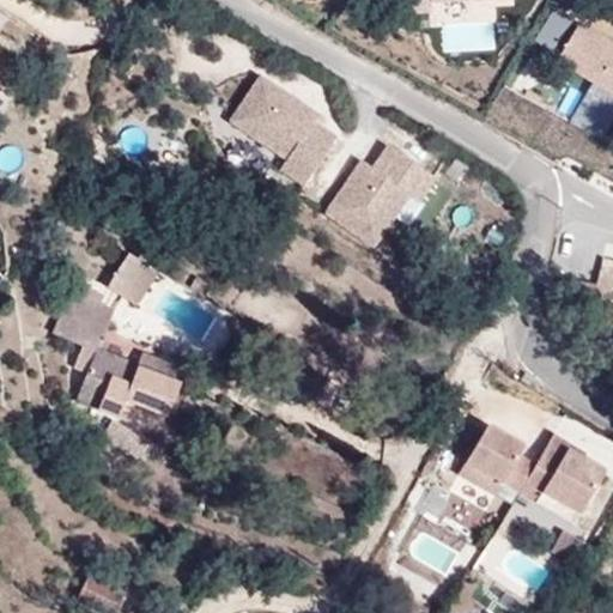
[(410,0),(411,12),(431,11),(431,2),(473,0),(410,0)]
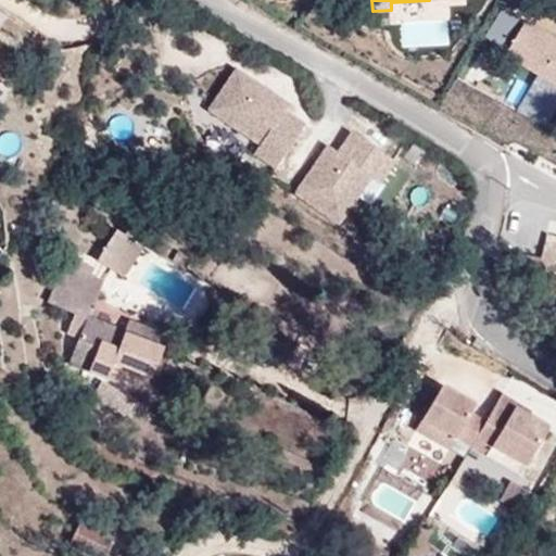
[(400,24),(401,48),(450,45),(447,21),(400,24)]
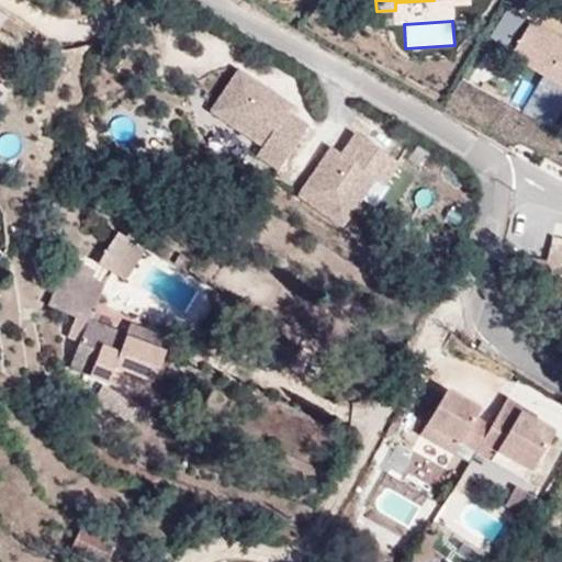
[(561,41),(530,22),(510,56),(561,86),(561,41)]
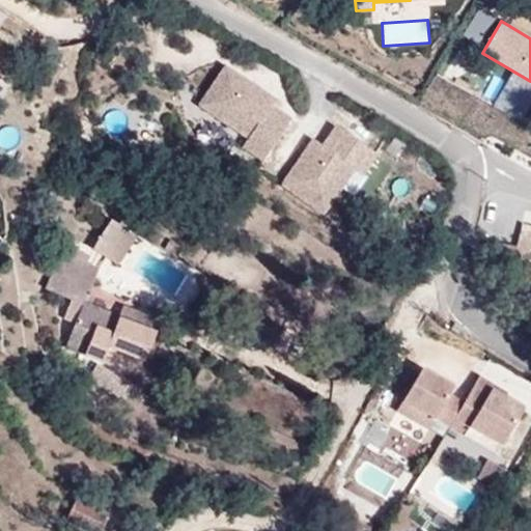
[(232,66),(204,108),(249,138),(243,146),(263,161),(290,120),(271,107),(278,98),(232,66)]
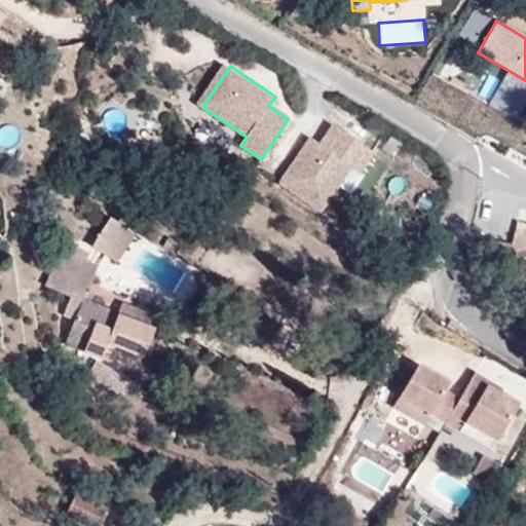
[(525,90),(488,72),(478,91),(518,111),(525,95),(525,90)]
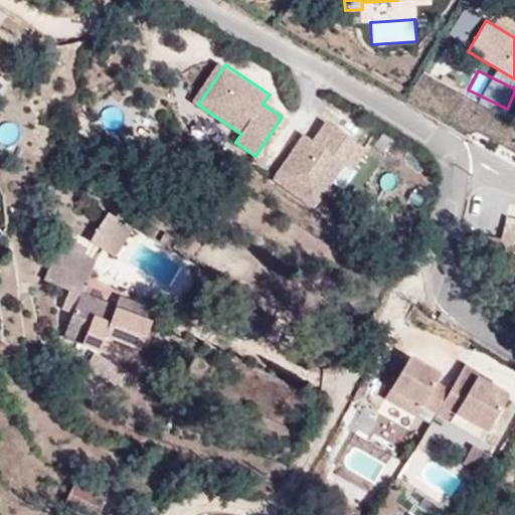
[(275,180),(315,207),(344,164),(352,169),(365,149),(326,123),(314,142),(304,136),(275,180)]
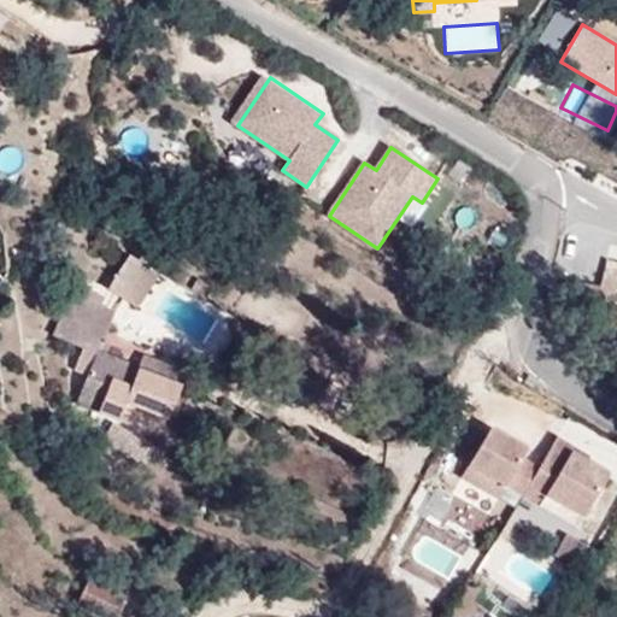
[(137,307),(157,275),(125,257),(106,289),(137,307)]
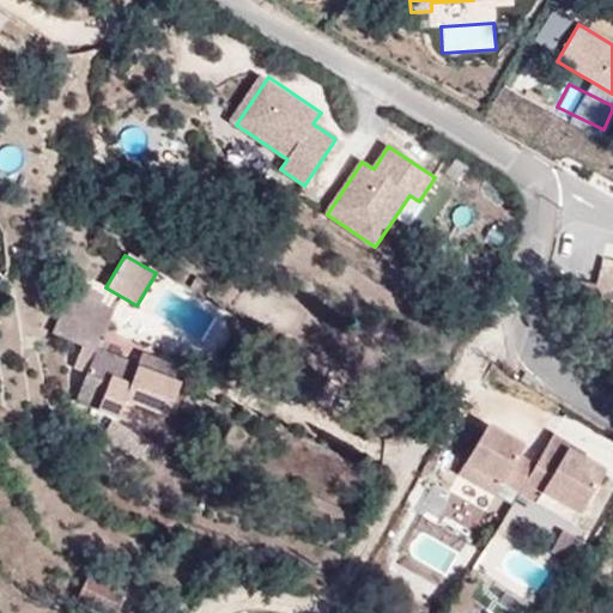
[(196,277),(192,286),(206,295),(212,285),(196,277)]
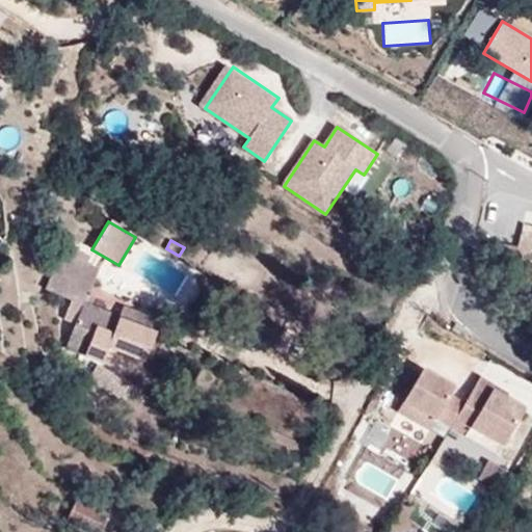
[(82,304),(83,302),(97,270),(59,254),(45,289),(82,304)]
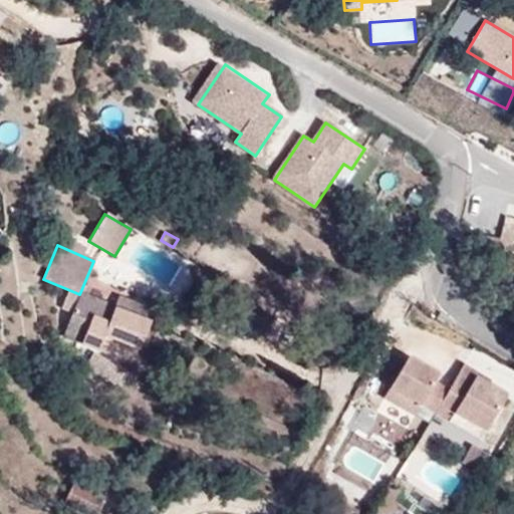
[(114,306),(80,292),(79,294),(62,336),(98,351),(104,336),(138,350),(154,311),(118,296),(114,306)]
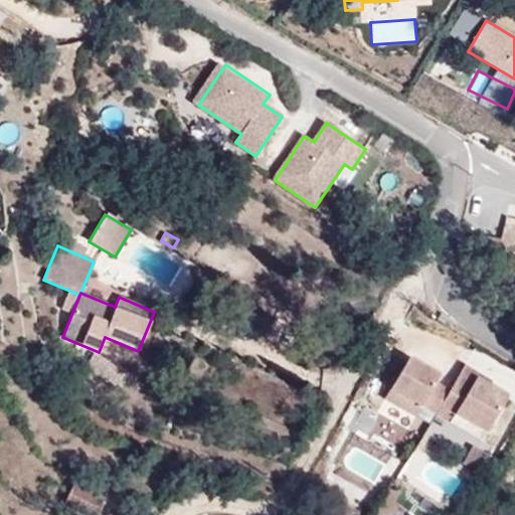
[(487,432),(507,397),(476,380),(479,375),(464,366),(450,390),(437,383),(440,376),(408,358),(385,398),(416,416),(421,406),(436,414),(441,405),(487,432)]
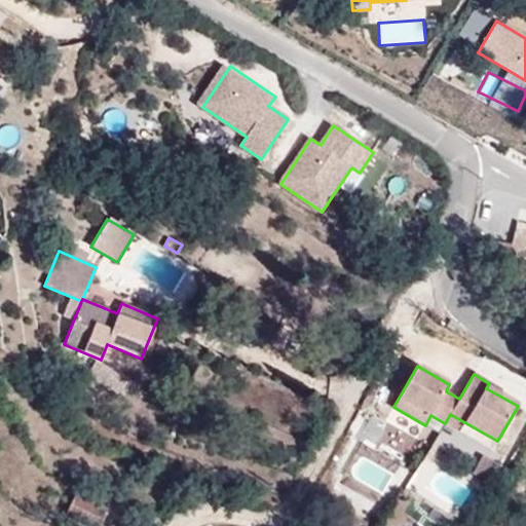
[(497,441),(450,414),(445,423),(492,450),(497,441)]
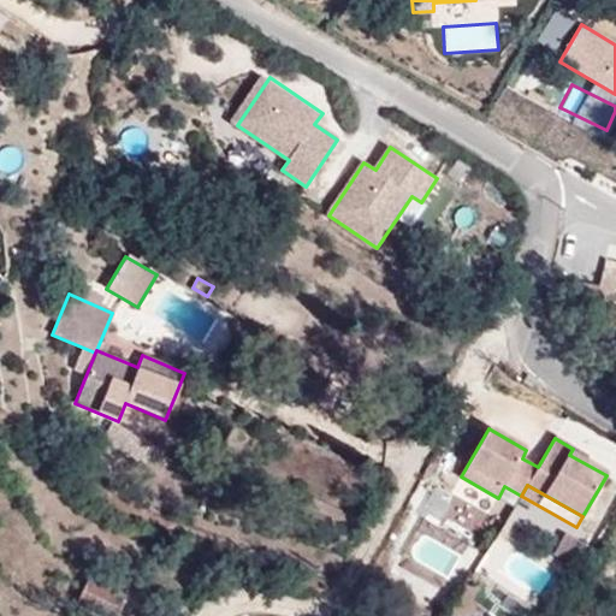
[(573,561),(582,540),(561,531),(552,552),(573,561)]
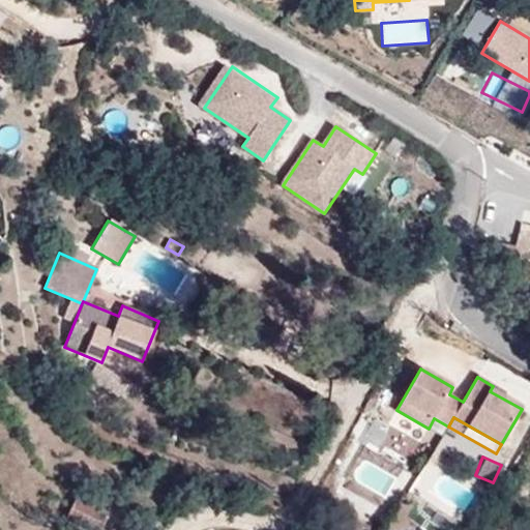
[(78,498),(67,519),(89,529),(98,529),(108,513),(78,498)]
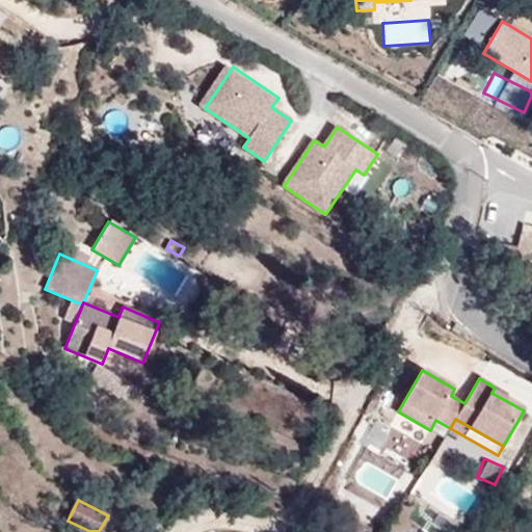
All buildings are outlined.
